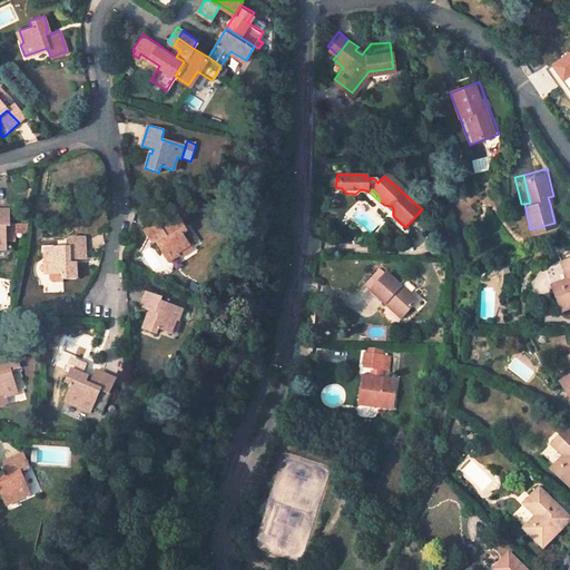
[(26,242),(27,233),(10,233),(9,219),(0,218),(0,259),(7,261),(7,251),(13,251),(13,242),(26,242)]
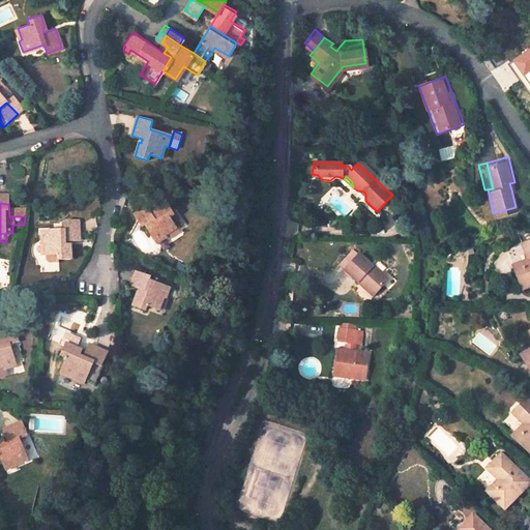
[(163,213),(158,214),(154,204),(141,210),(146,224),(151,222),(160,243),(170,239),(169,236),(180,231),(176,219),(180,217),(176,205),(162,210),(163,213)]
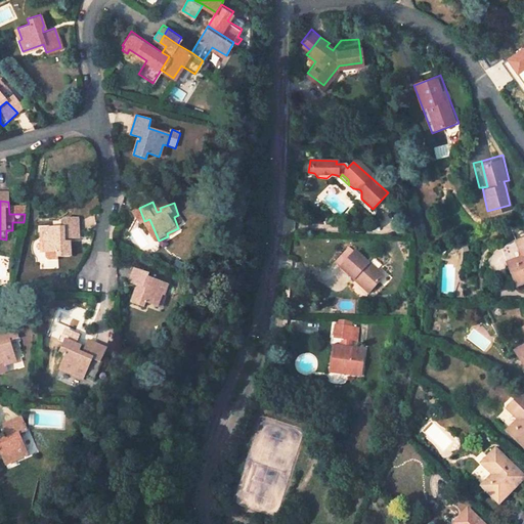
[(69,241),(69,236),(79,235),(79,215),(63,215),(63,224),(41,225),(41,236),(44,236),(45,249),(57,249),(57,255),(71,255),(71,241),(69,241)]
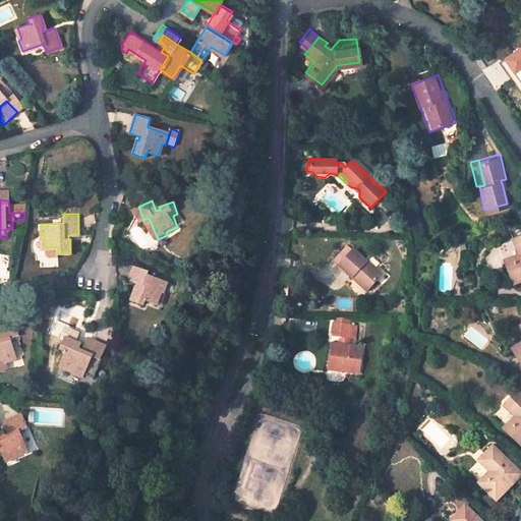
[(520,233),(518,234),(520,238),(512,242),(517,252),(502,259),(511,282),(520,277),(520,233)]
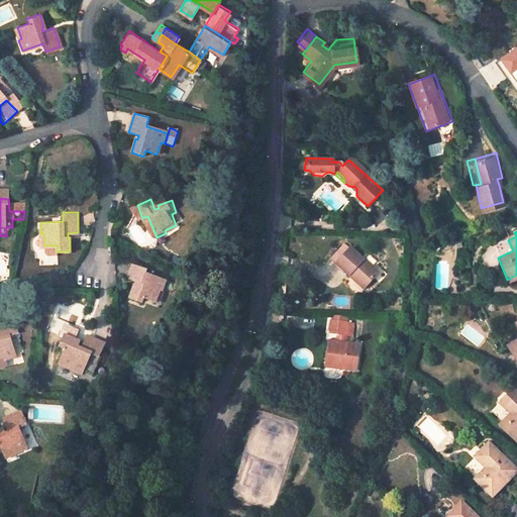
[(335,260),(346,273),(348,271),(362,285),(376,272),(363,256),(362,257),(350,245),(335,260)]
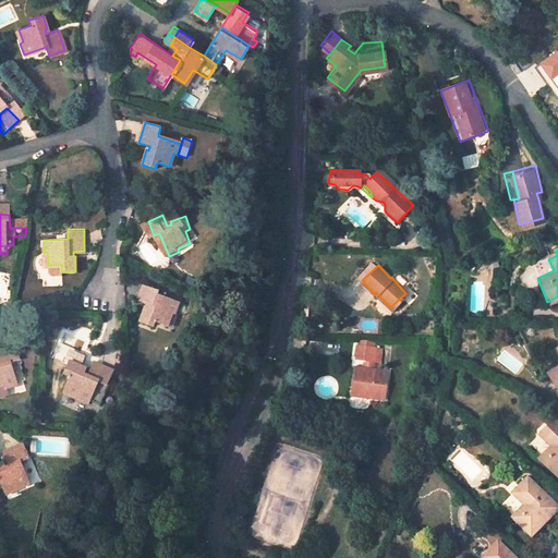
[(177,302),(155,293),(157,289),(142,282),(135,296),(146,302),(145,305),(142,304),(136,319),(149,325),(152,319),(164,324),(169,312),(172,313),(177,302)]
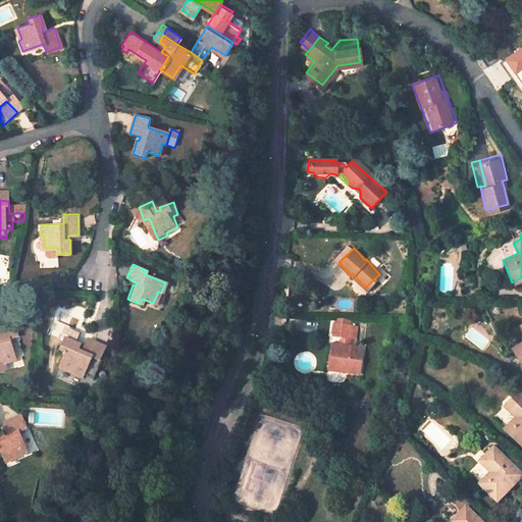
[(350,275),(363,290),(365,288),(352,273),(350,275)]
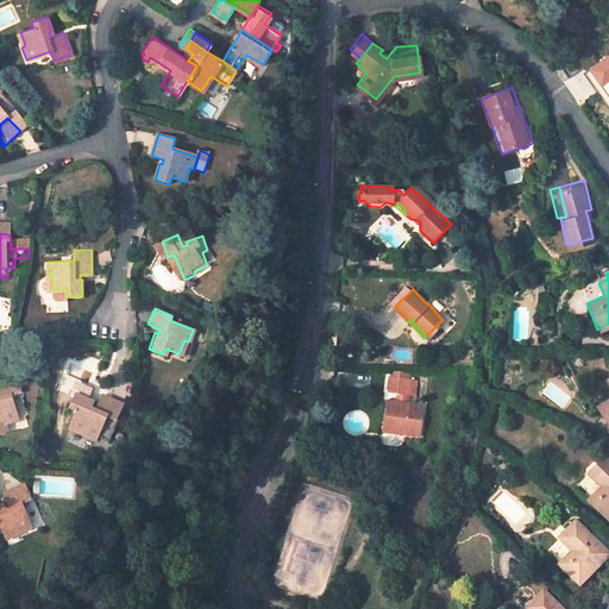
[(16,420),(8,395),(19,393),(16,375),(0,377),(0,419),(2,419),(4,422),(16,420)]
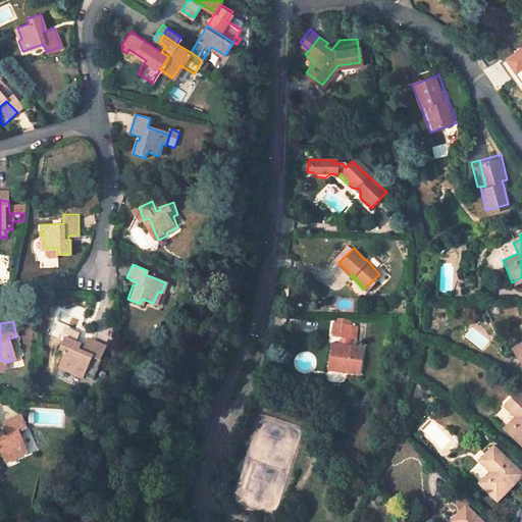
[(347,324),(331,322),(329,335),(340,337),(344,337),(346,337),(347,324)]
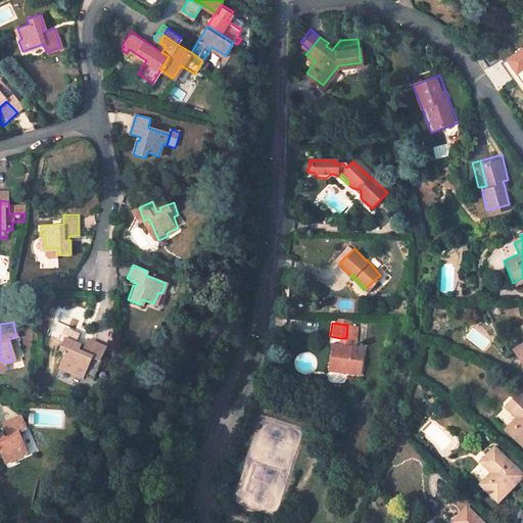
[(352,339),(354,326),(347,325),(346,338),(352,339)]
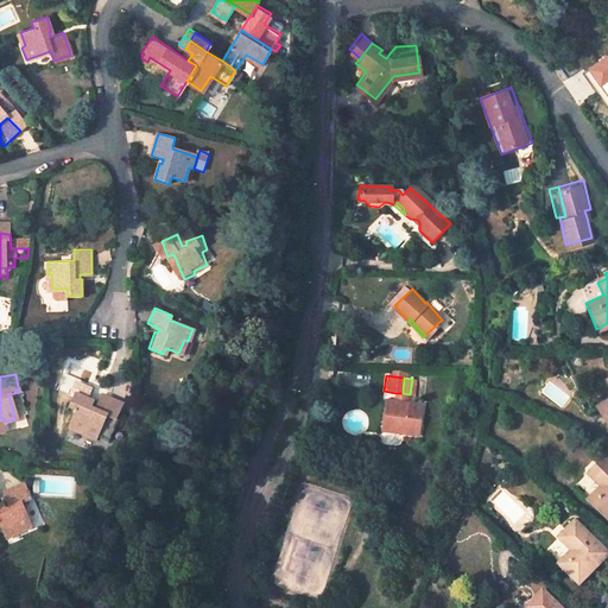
[(86,434),(96,438),(106,416),(116,419),(124,403),(102,393),(96,405),(92,404),(93,401),(78,396),(73,409),(78,412),(73,425),(87,430),(86,434)]
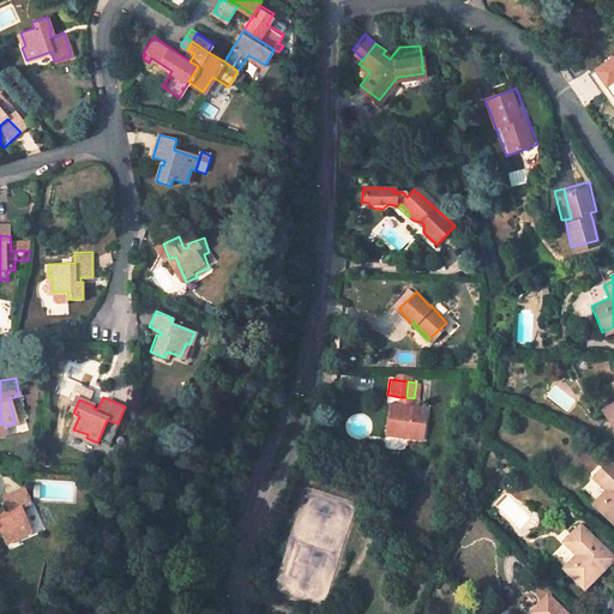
[(419,440),(423,409),(403,407),(398,405),(386,403),(381,434),(419,440)]
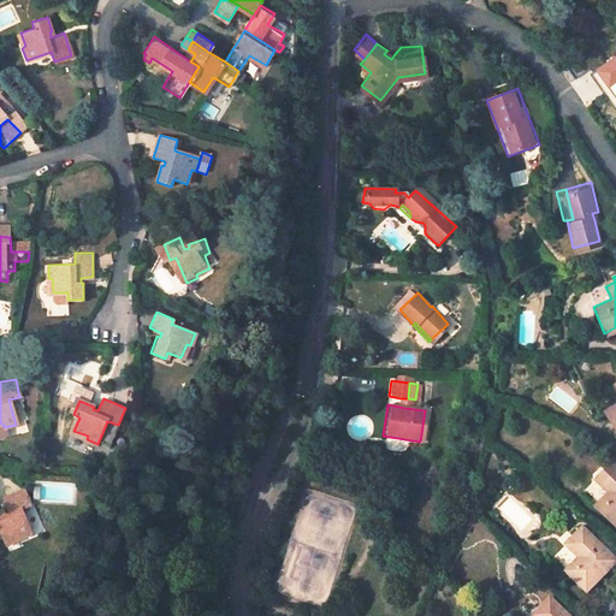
[(594,504),(615,525),(615,467),(610,461),(602,469),(605,473),(598,480),(608,490),(594,504)]
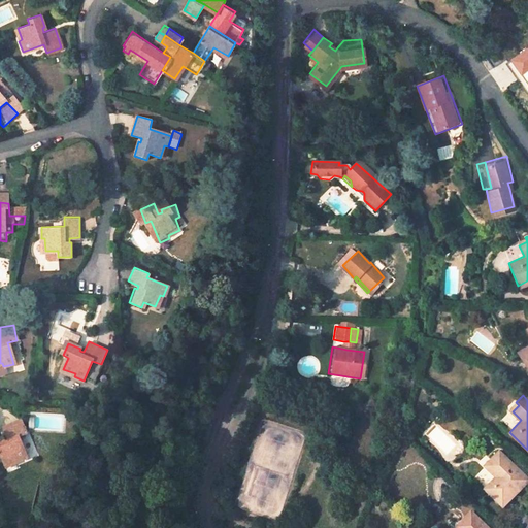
[(513,411),(519,405),(516,402),(509,409),(513,411)]
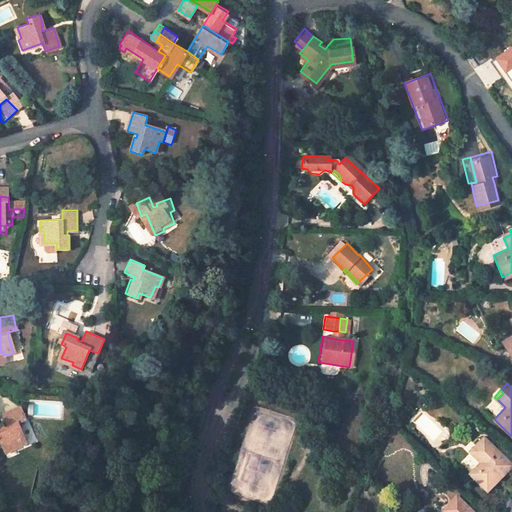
[(0,444),(2,450),(13,446),(15,448),(25,445),(16,424),(24,421),(19,407),(1,414),(5,424),(1,426),(0,423),(0,444)]
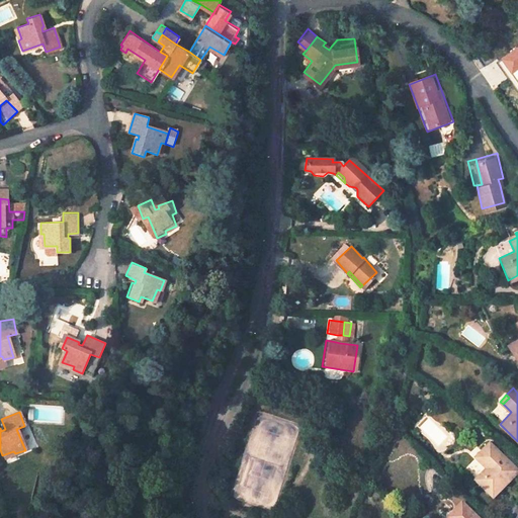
[(494,496),(517,470),(508,461),(506,463),(500,457),(502,455),(489,443),(482,450),(485,453),(479,459),(487,467),(476,480),(494,496)]
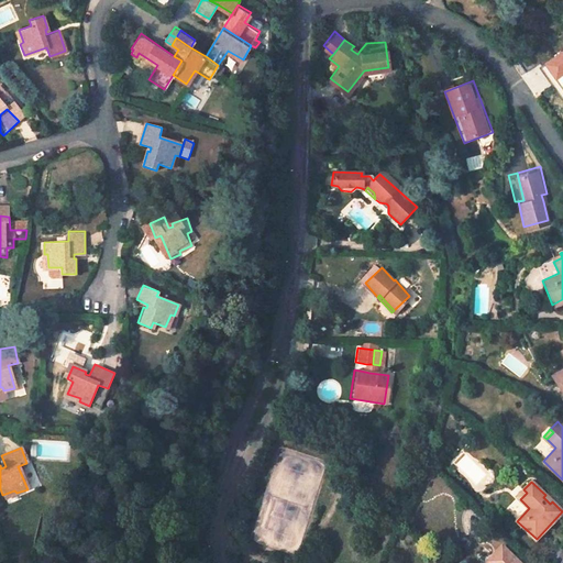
[(520,499),(527,493),(523,489),(517,497),(520,499)]
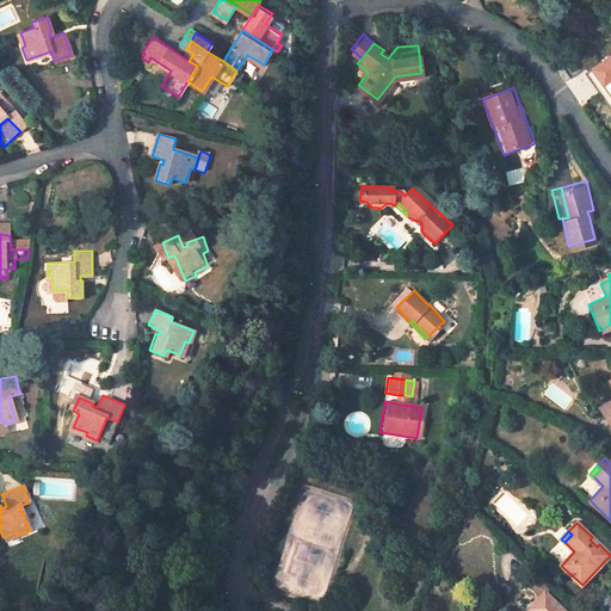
[(557,610),(555,609),(557,606),(542,592),(534,600),(537,604),(529,610),(557,610)]
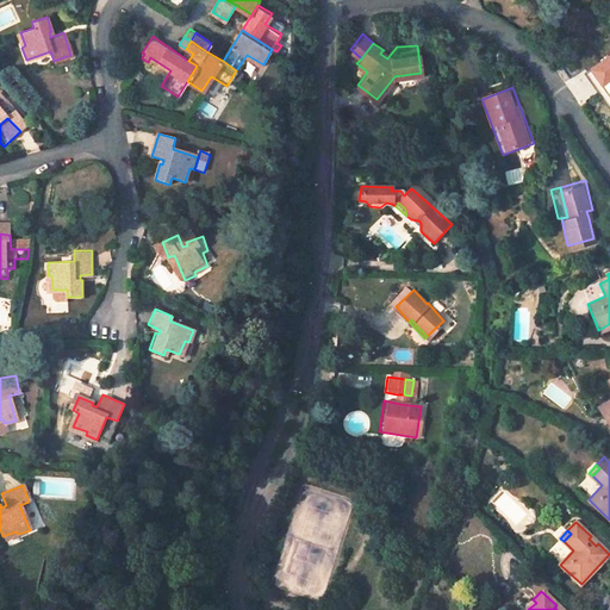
[(533,599),(526,608),(528,609),(536,603),(533,599)]
